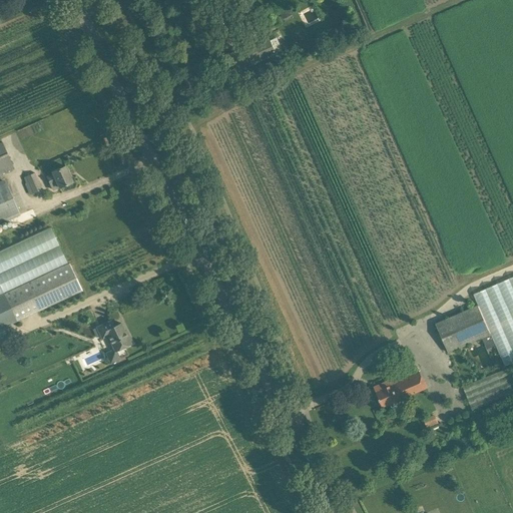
[(288,5),(279,9),(284,19),(293,16),(288,5)]
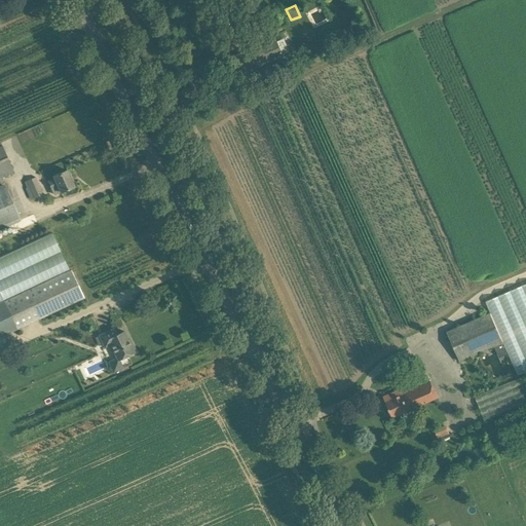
[(0,148),(0,179),(14,173),(12,168),(4,147),(0,148)]
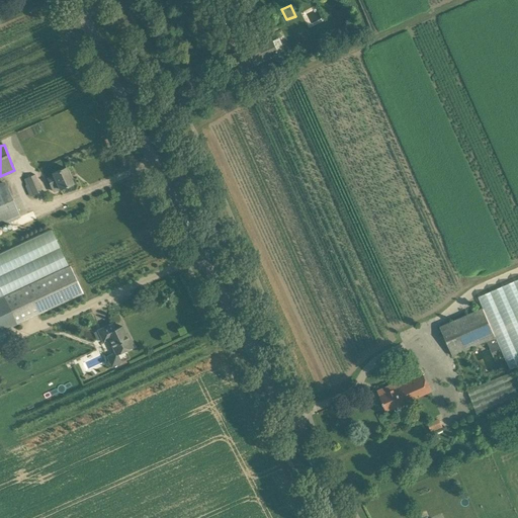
[(54,176),(48,179),(54,192),(73,183),(66,167),(53,173),(54,176)]
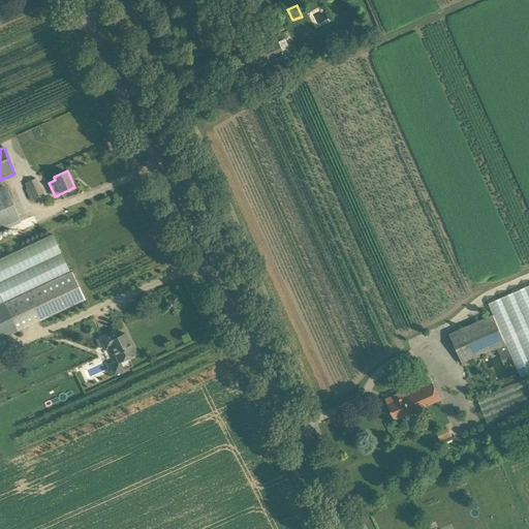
[(26,181),(28,187),(27,188),(32,200),(36,198),(36,197),(44,193),(37,176),(26,181)]
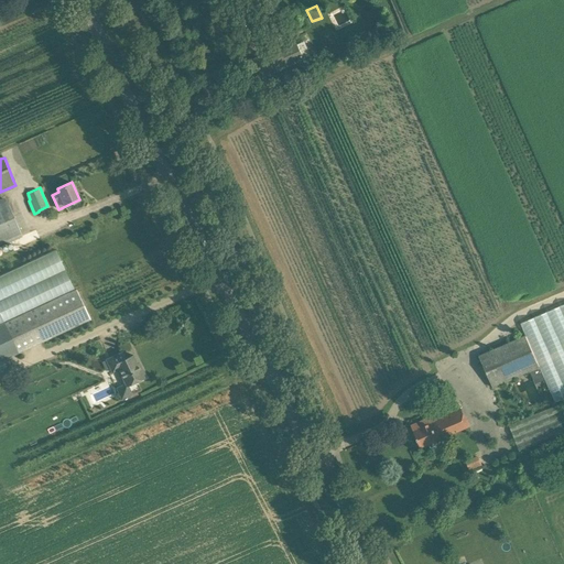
[(4,196),(0,198),(0,246),(22,236),(4,196)]
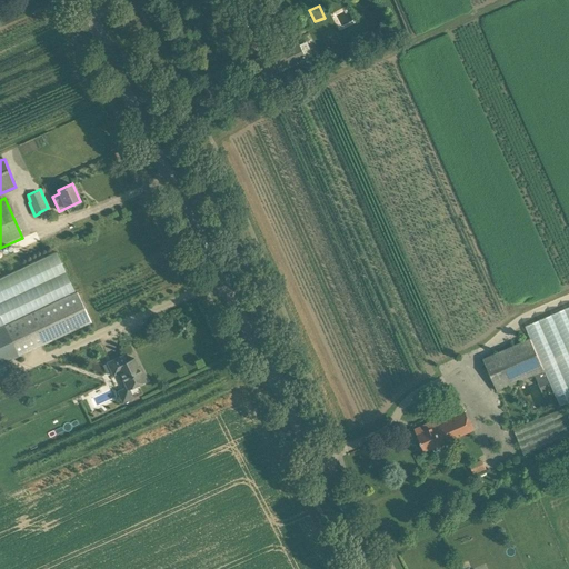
[(0,279),(0,323),(73,290),(57,252),(0,279)]
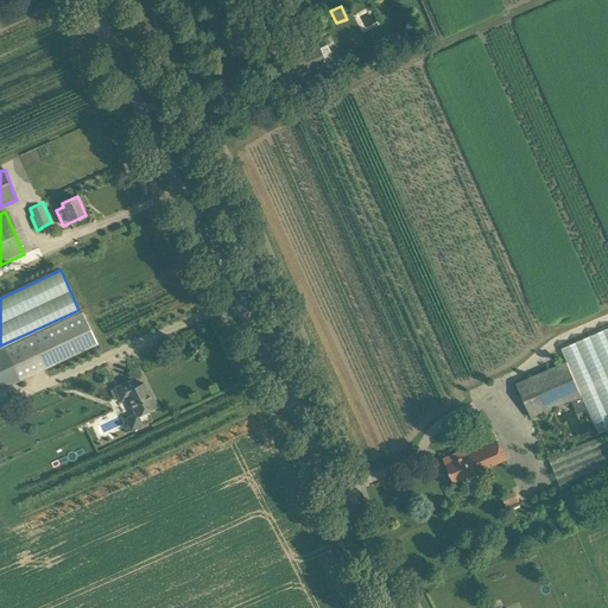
[(82,311),(0,349),(0,388),(96,343),(82,311)]
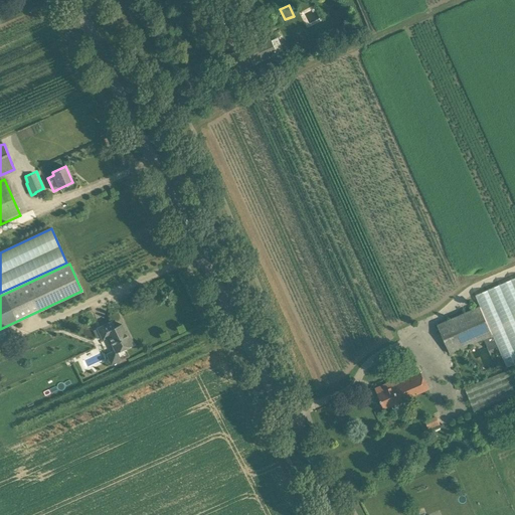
[(480,306),(438,325),(451,353),(493,334),(508,367),(514,363),(514,278),(476,296),(480,306)]
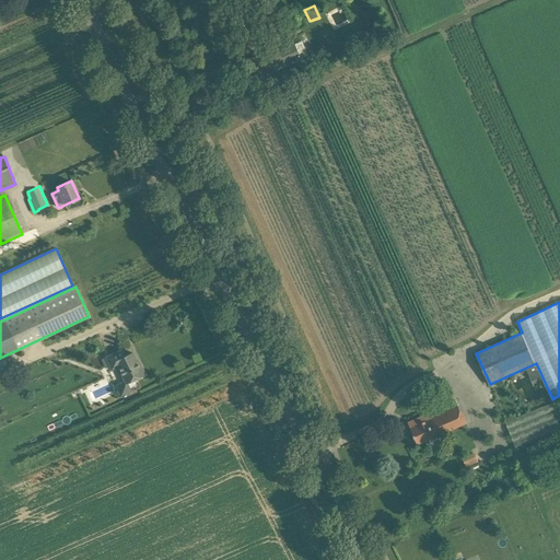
[(106,358),(100,360),(104,369),(109,365),(113,371),(119,368),(126,383),(144,374),(140,364),(138,365),(132,352),(125,356),(121,349),(106,357),(106,358)]
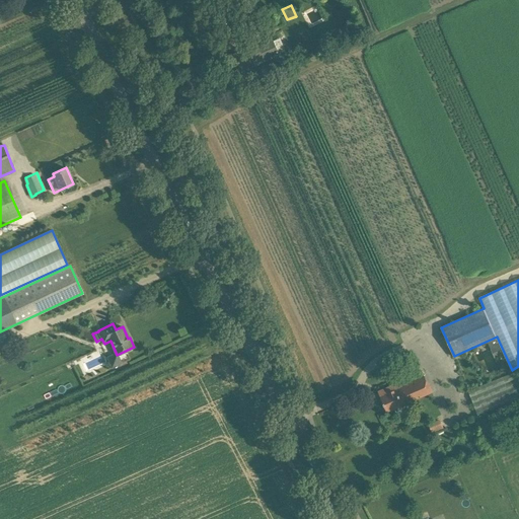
[(518,370),(467,392),(478,417),(518,399),(518,370)]
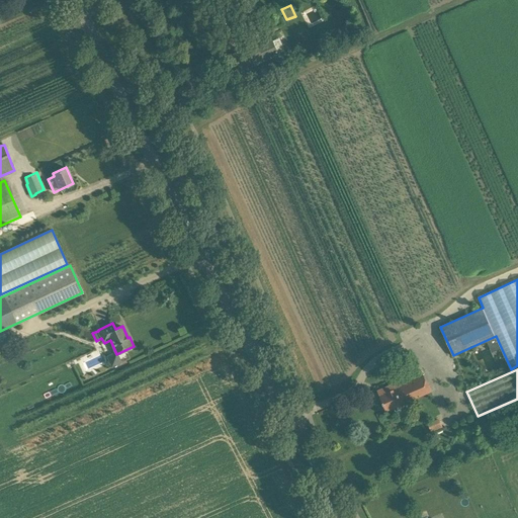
[(377,391),(386,411),(430,392),(423,374),(392,387),(391,384),(377,391)]
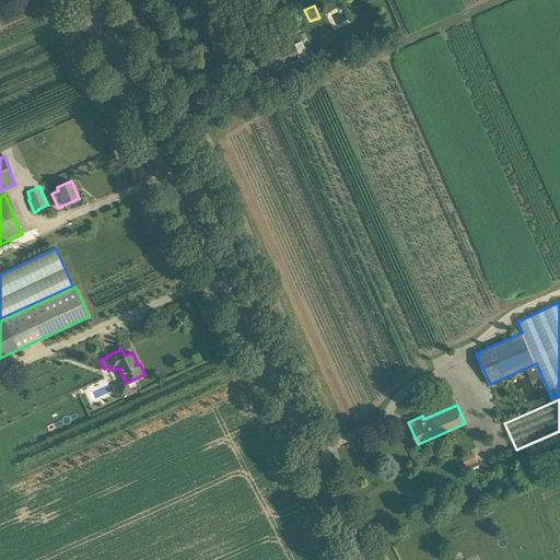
[(463,458),(466,468),(479,464),(475,454),(463,458)]
